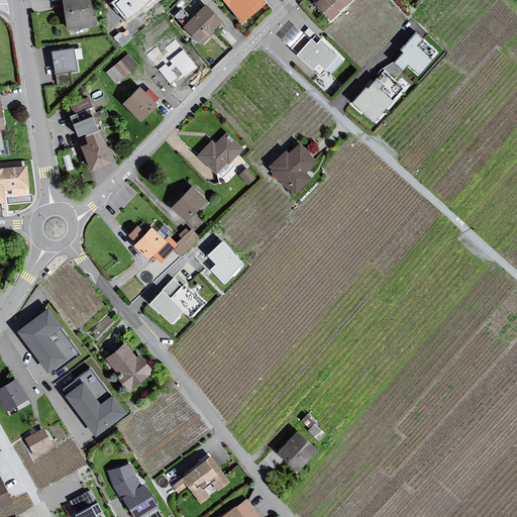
[(62,0),(66,29),(98,25),(95,3),(91,4),(90,0),(62,0)]
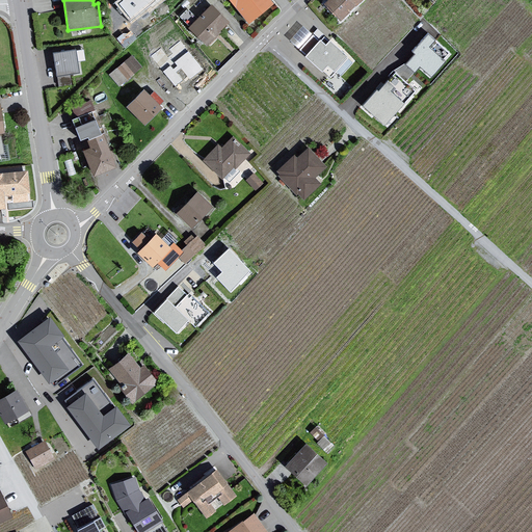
[(123,0),(120,3),(133,20),(156,0),(123,0)]
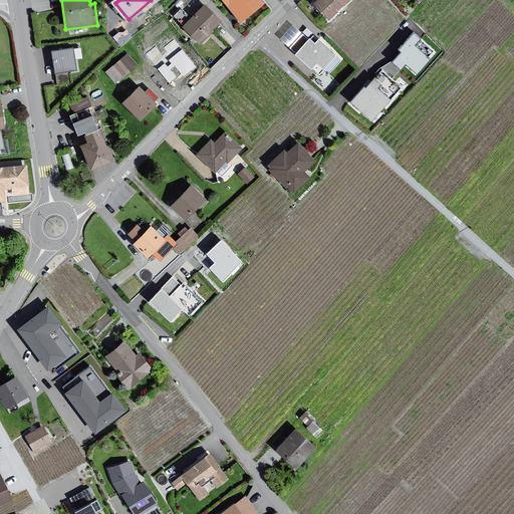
[(259,0),(215,0),(219,1),(239,24),(263,5),(259,0)]
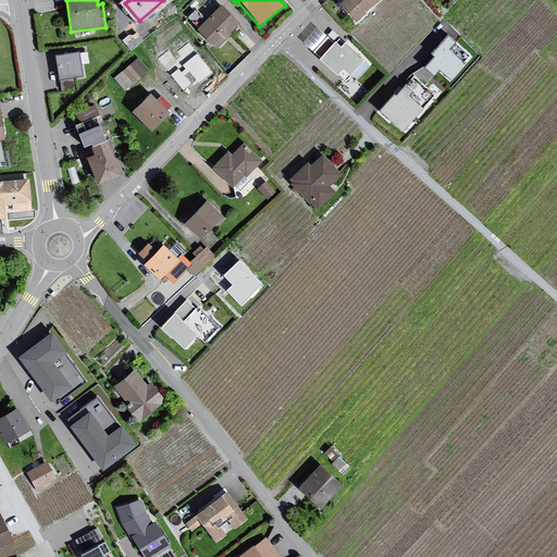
[(355,25),(379,0),(344,0),(338,5),(343,13),(355,25)]
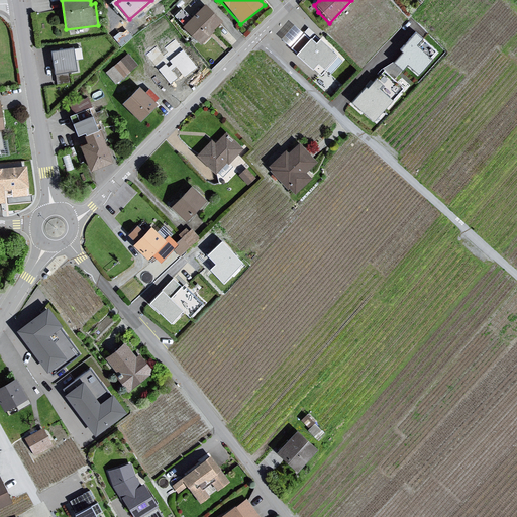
[(204,7),(182,29),(202,47),(213,36),(213,33),(221,23),(204,7)]
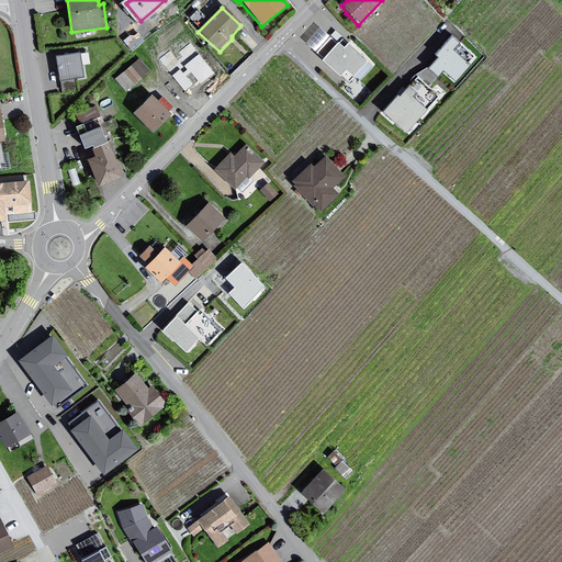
[(459,43),(451,36),(436,55),(438,57),(428,68),(438,76),(444,70),(457,81),(471,65),(453,49),(459,43)]
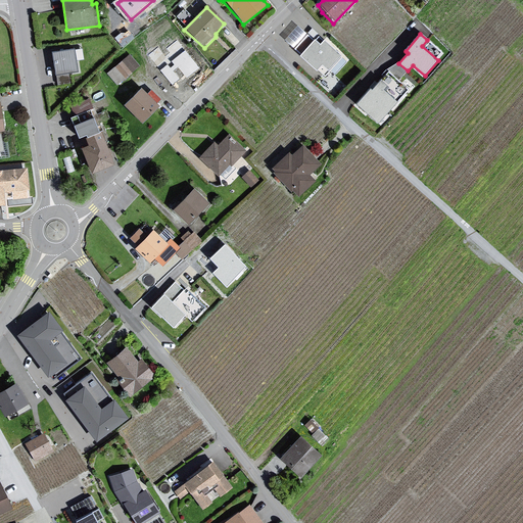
[(343,57),(325,41),(321,45),(315,39),(300,55),(326,77),(343,57)]
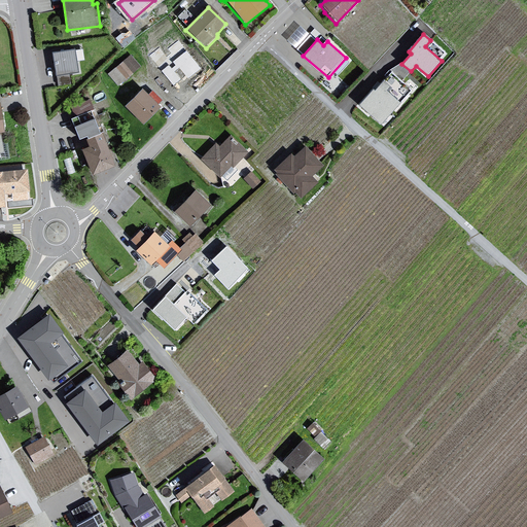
[(74,47),(53,50),(56,74),(78,71),(74,47)]
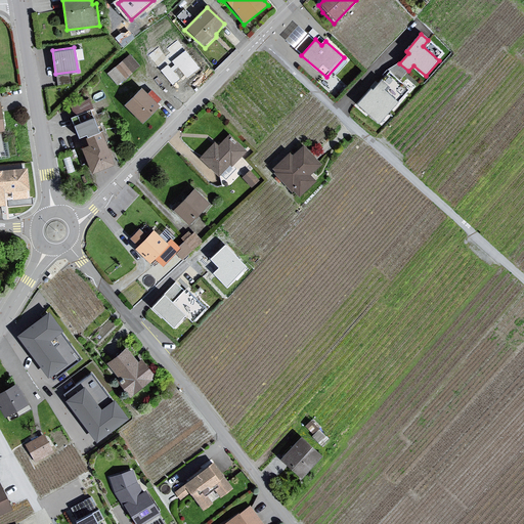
[(132,57),(108,75),(118,88),(138,69),(132,57)]
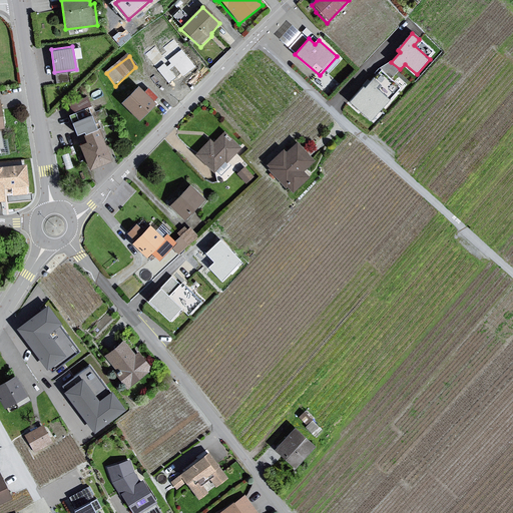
[(402,88),(382,70),(366,88),(364,86),(351,102),(372,121),(402,88)]
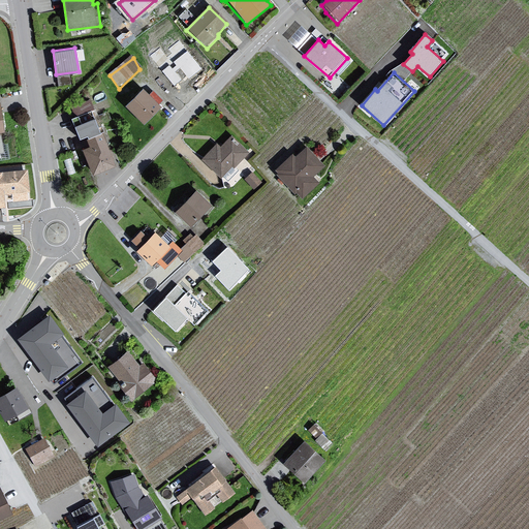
[(142,91),(123,111),(143,128),(161,111),(142,91)]
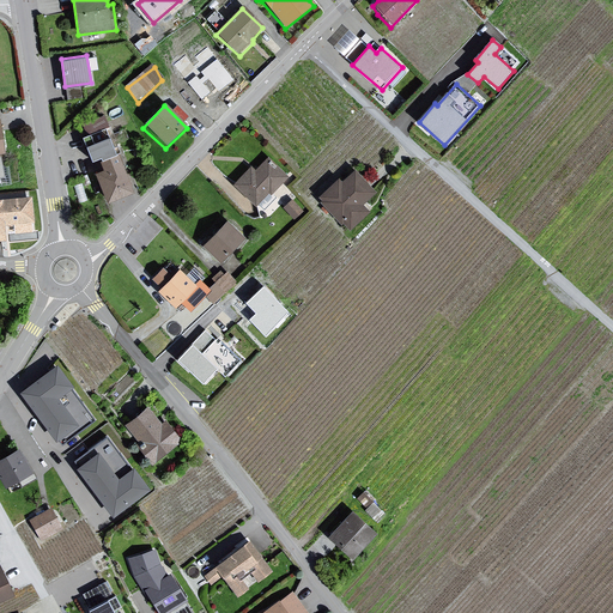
[(90,132),(82,135),(90,158),(99,155),(101,158),(115,153),(108,134),(92,140),(90,132)]
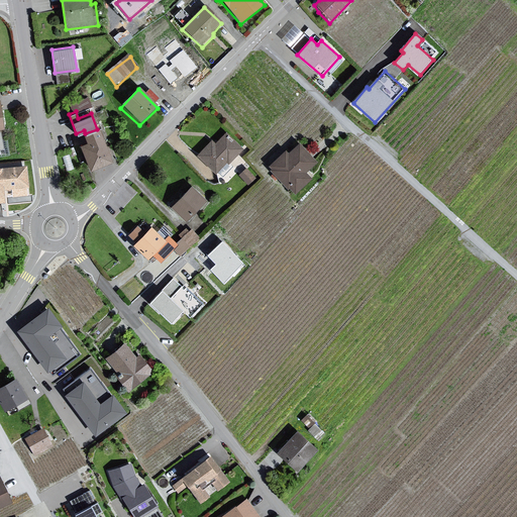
[(80,143),(89,168),(112,159),(100,128),(97,129),(85,133),(87,140),(80,143)]
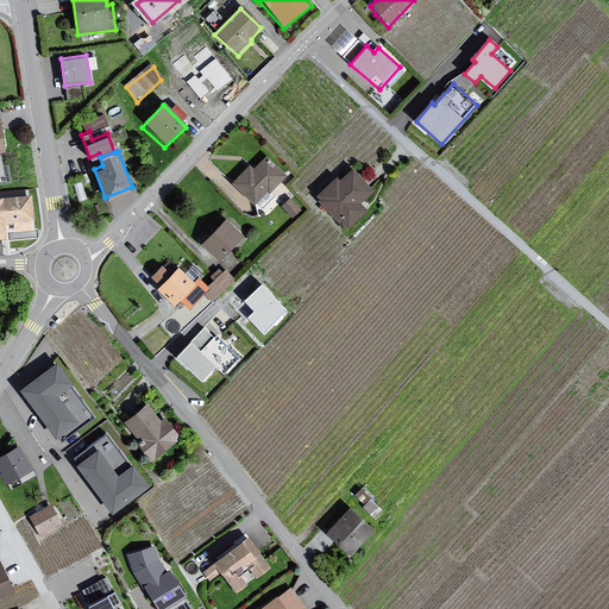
[(249,165),(232,186),(256,206),(288,176),(265,157),(255,170),(249,165)]
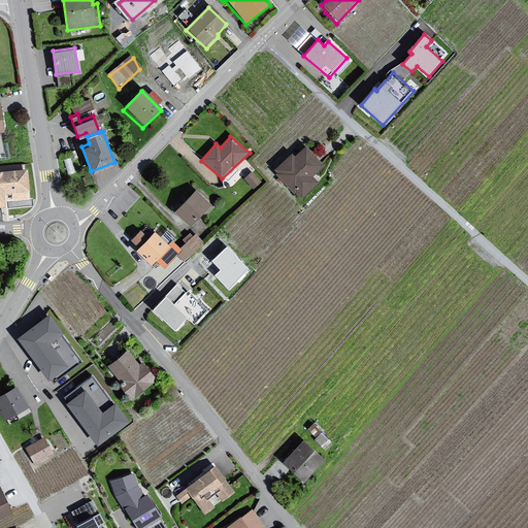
[(290,154),(274,170),(300,199),(317,184),(314,175),(323,166),(304,147),(294,159),(290,154)]
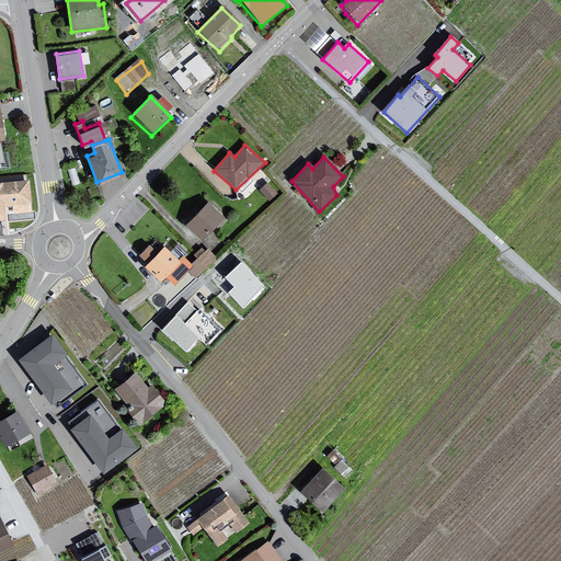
[(27,179),(0,182),(0,216),(3,216),(2,204),(30,202),(27,179)]
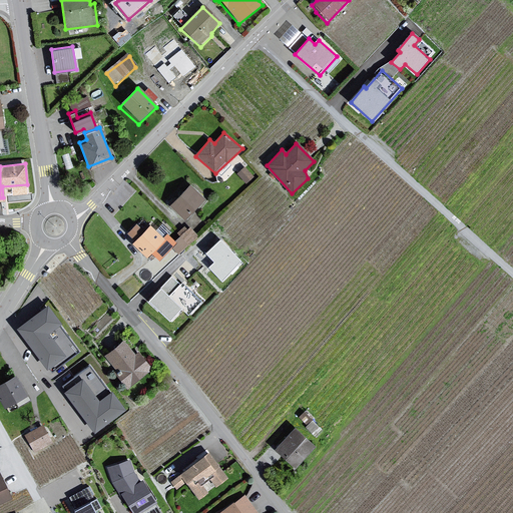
[(191,187),(172,205),(185,218),(204,200),(191,187)]
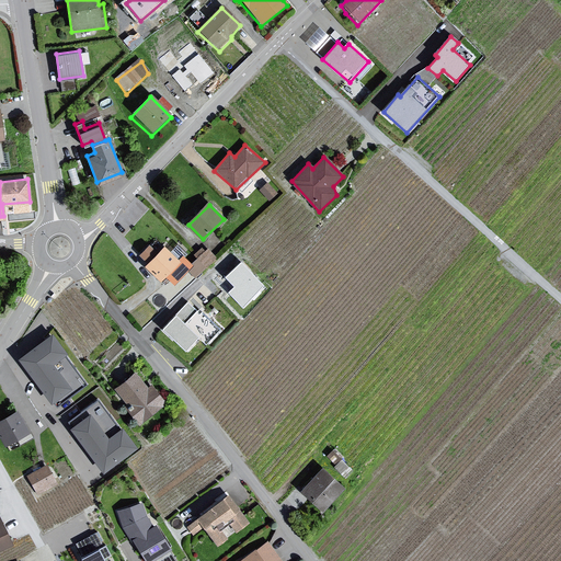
[(149,245),(140,255),(149,264),(147,266),(162,282),(167,276),(175,285),(193,266),(183,256),(179,262),(164,249),(159,254),(149,245)]
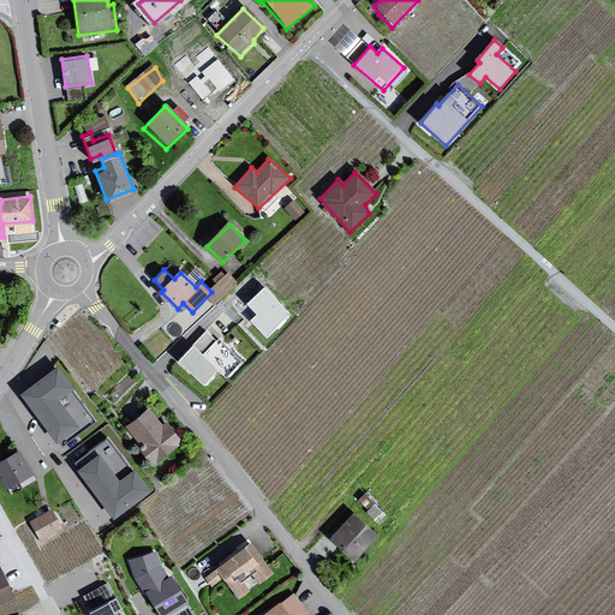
[(291,314),(264,288),(248,305),(257,315),(251,321),(267,336),(291,314)]
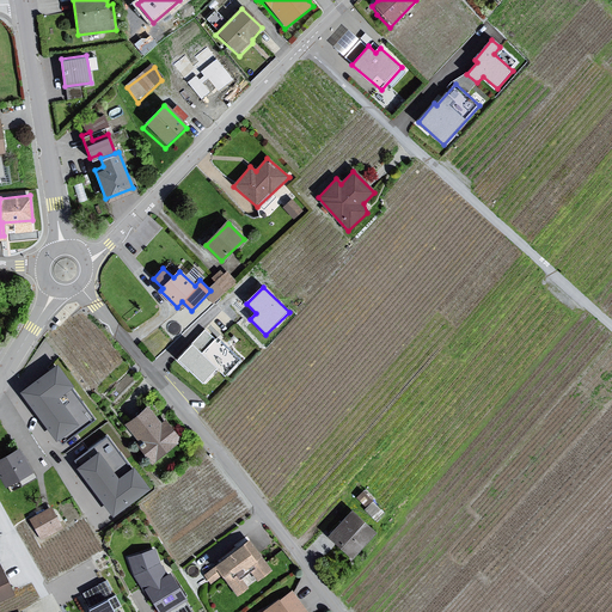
[(215,340),(206,330),(178,360),(203,384),(218,368),(225,375),(240,360),(218,338),(215,340)]
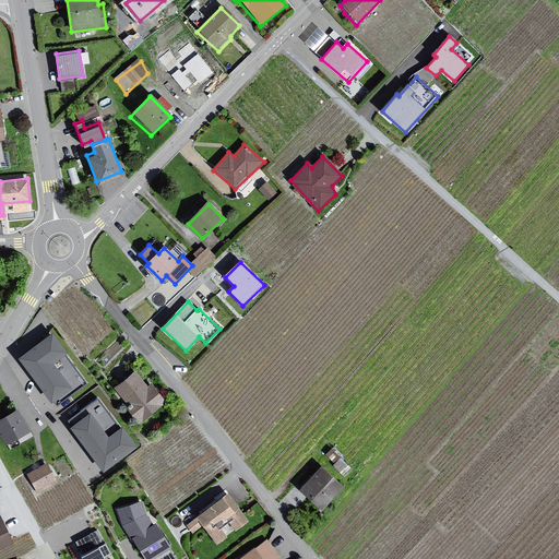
[(54,365),(67,354),(54,335),(21,359),(52,402),(71,389),(54,365)]
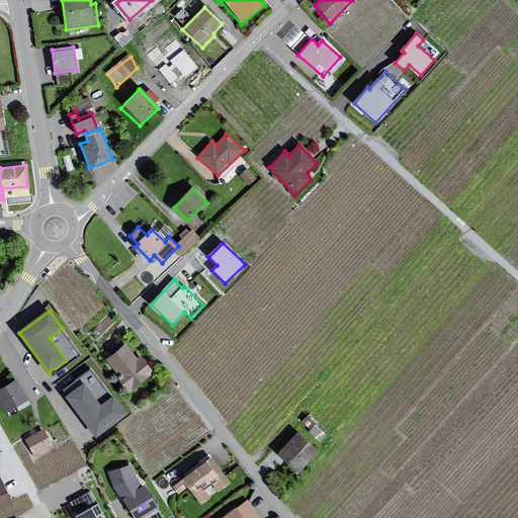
[(118,383),(130,395),(155,374),(141,356),(138,358),(125,346),(104,358),(126,380),(118,383)]
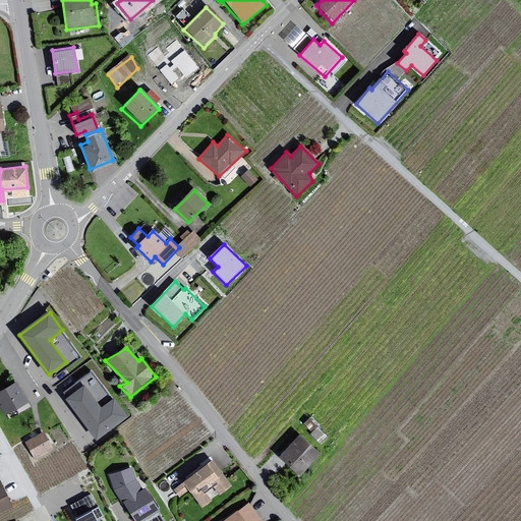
[(14,382),(0,389),(0,410),(3,416),(22,410),(25,406),(23,394),(14,382)]
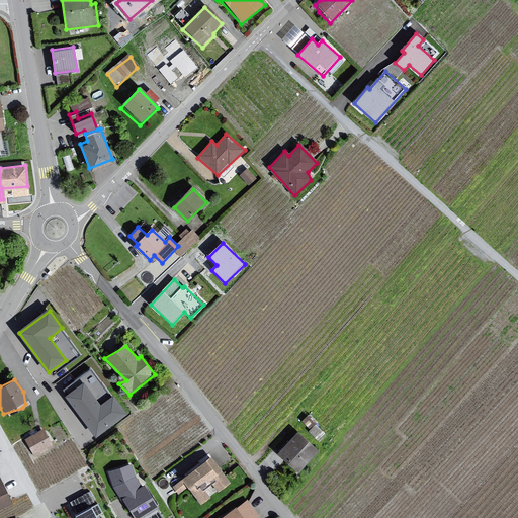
[(126,414),(113,398),(100,407),(84,384),(67,398),(96,437),(126,414)]
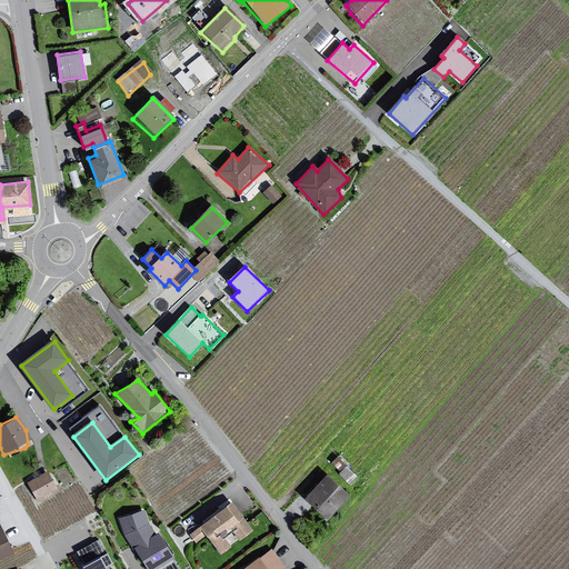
[(47,470),(27,482),(38,502),(57,492),(57,489),(47,470)]
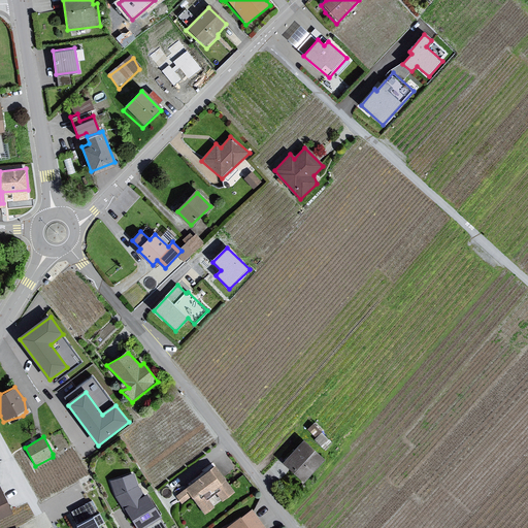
[(296,480),(306,481),(324,458),(303,439),(282,463),(296,480)]
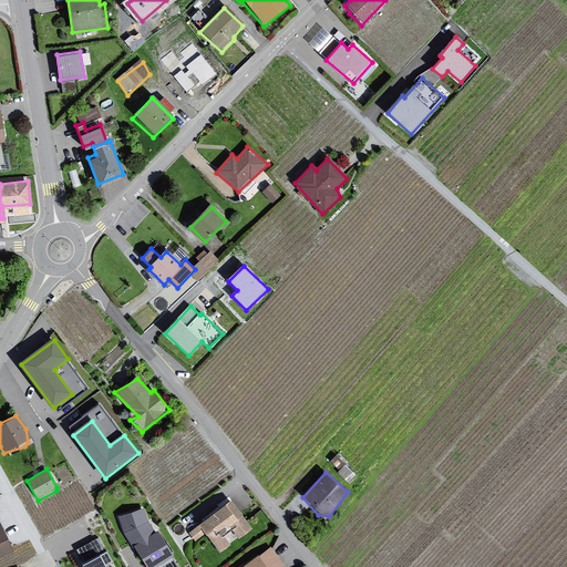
[(230,500),(196,524),(198,527),(189,534),(197,543),(206,536),(220,555),(253,531),(230,500)]
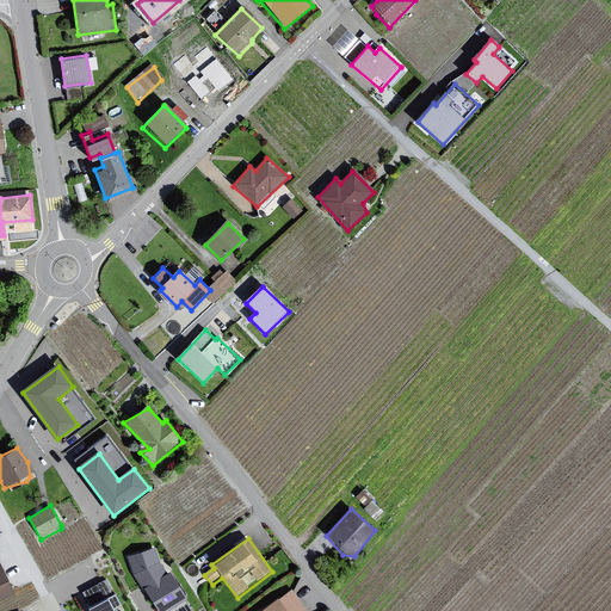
[(155,610),(168,610),(186,602),(168,571),(166,572),(160,563),(156,548),(125,557),(135,578),(148,596),(148,600),(155,610)]
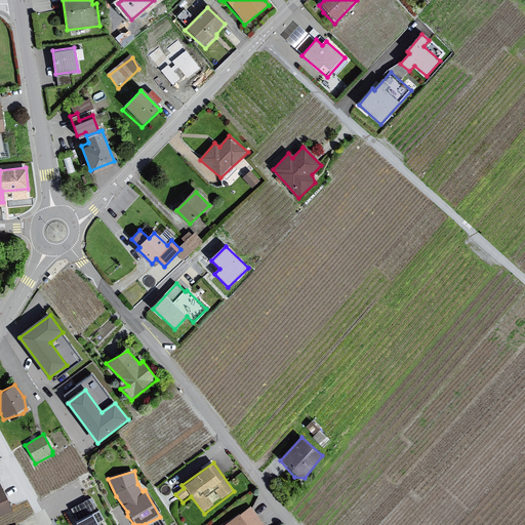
[(0,486),(0,516),(11,510),(0,486)]
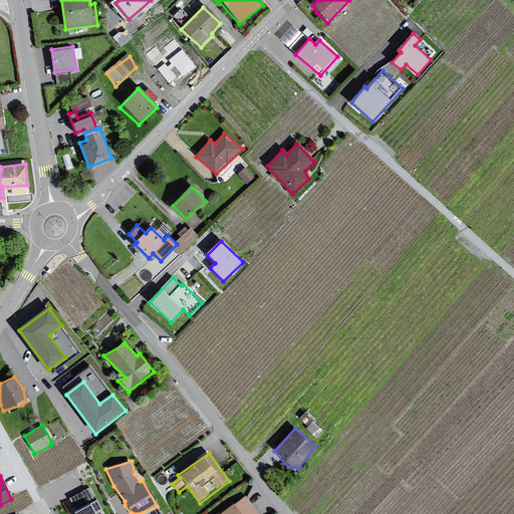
[(70,511),(71,513),(93,513),(101,510),(90,489),(68,499),(74,510),(70,511)]
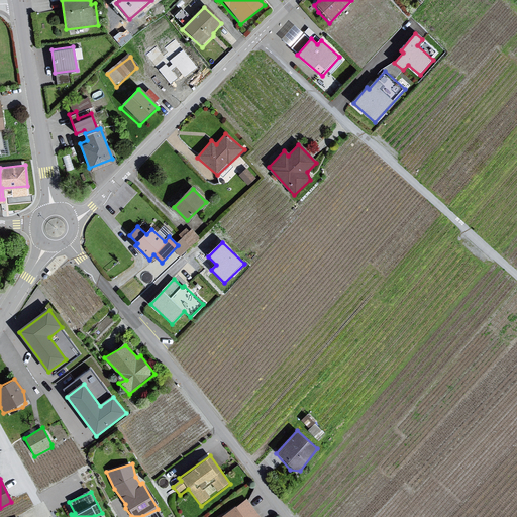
[(218,516),(259,516),(246,500),(234,507),(233,506),(218,516)]
